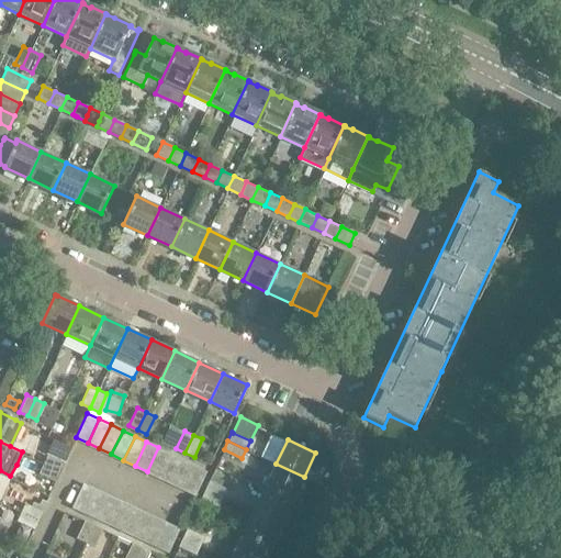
[(159,477),(170,453),(158,447),(147,471),(159,477)]
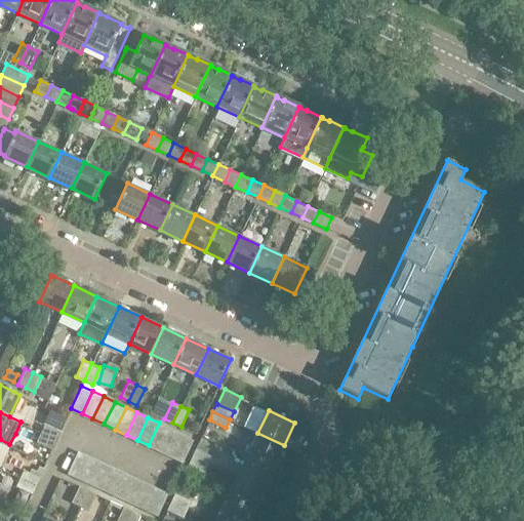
[(160,450),(170,428),(159,423),(149,445),(160,450)]
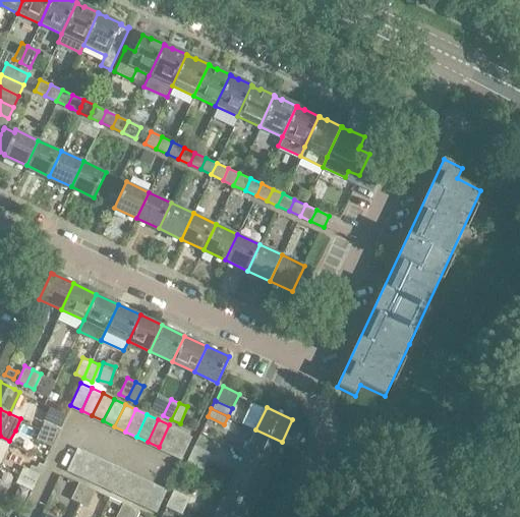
[(44,420),(41,428),(56,436),(60,427),(44,420)]
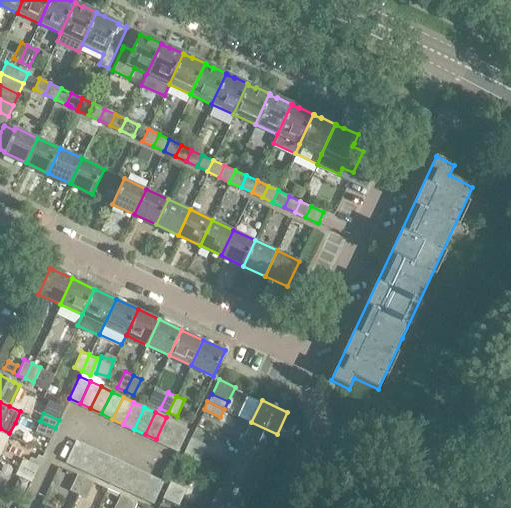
[(166,444),(177,422),(166,417),(156,439),(166,444)]
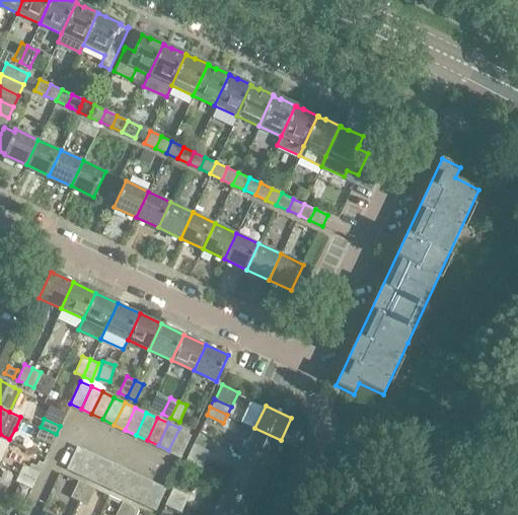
[(52,442),(56,434),(41,427),(37,435),(52,442)]
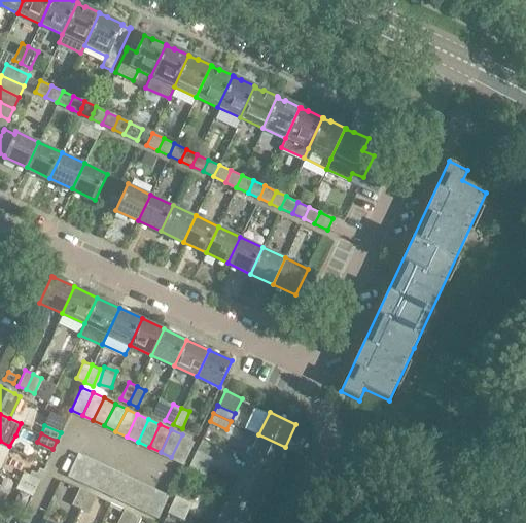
[(194,441),(182,434),(171,457),(182,463),(194,441)]
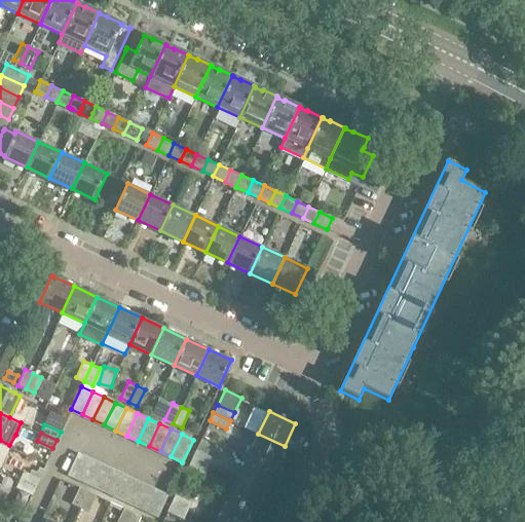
[(274,468),(285,446),(258,434),(248,456),(274,468)]
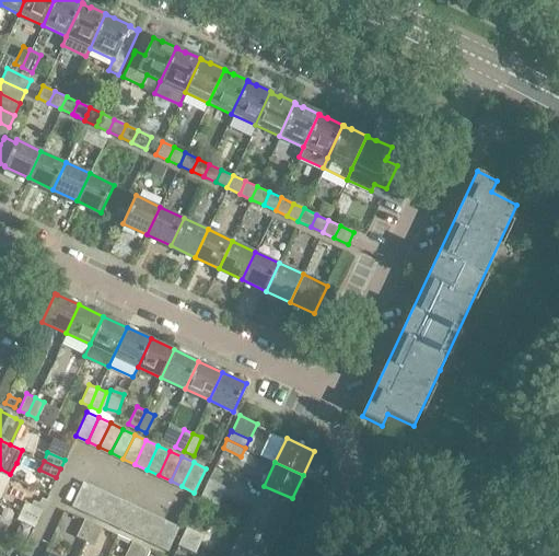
[(212,472),(209,478),(221,484),(223,477),(212,472)]
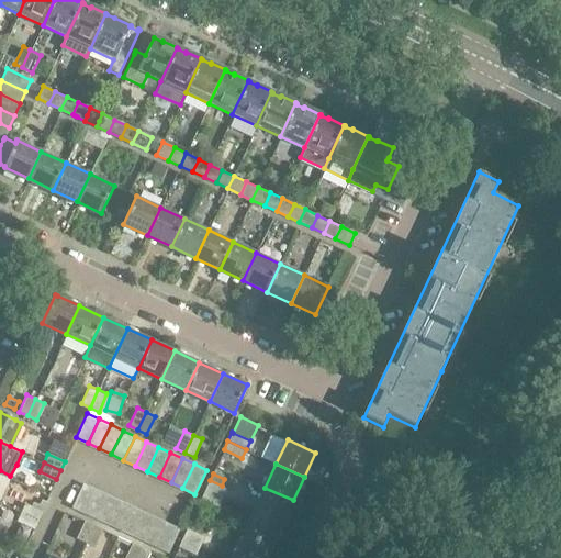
[(210,480),(206,489),(223,497),(227,488),(222,486),(210,480)]
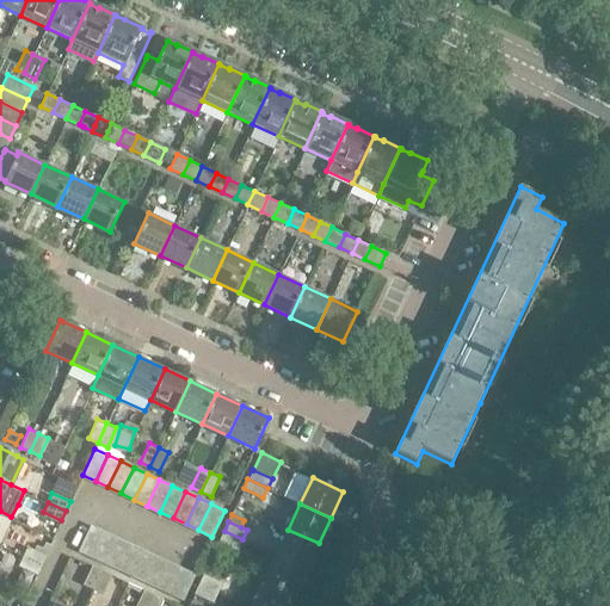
[(92,555),(104,530),(91,523),(79,549),(92,555)]
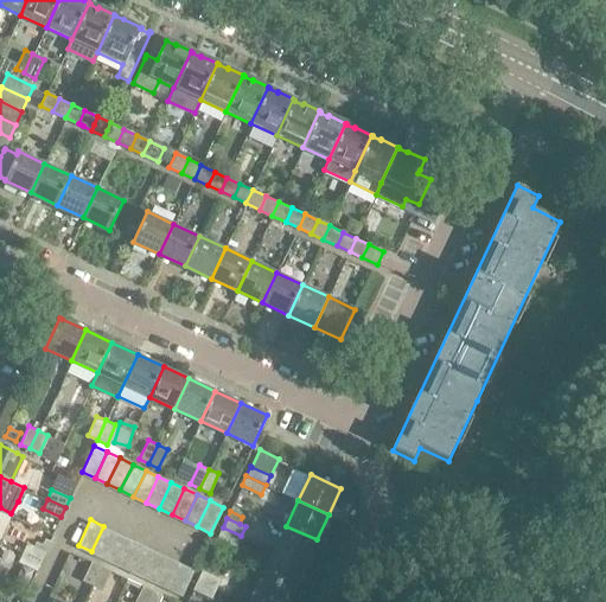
[(104,557),(116,532),(103,526),(91,551),(104,557)]
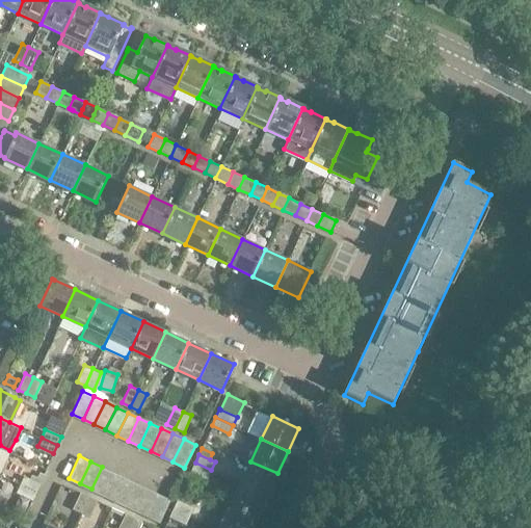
[(267,496),(277,473),(250,462),(240,483),(267,496)]
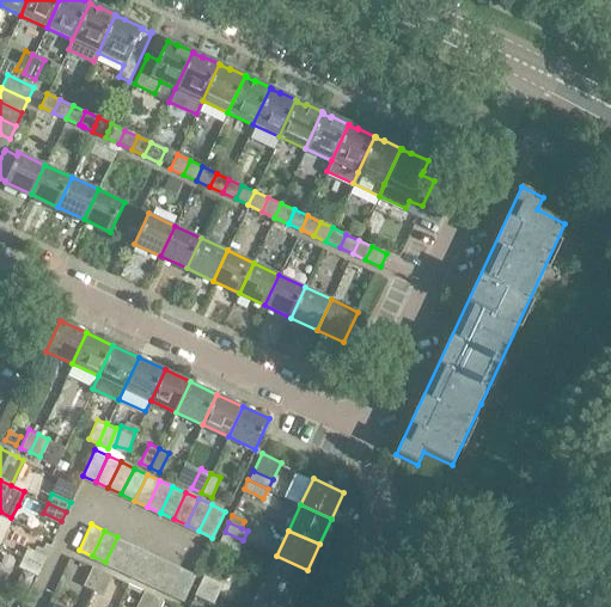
[(225,532),(220,541),(239,551),(243,540),(225,532)]
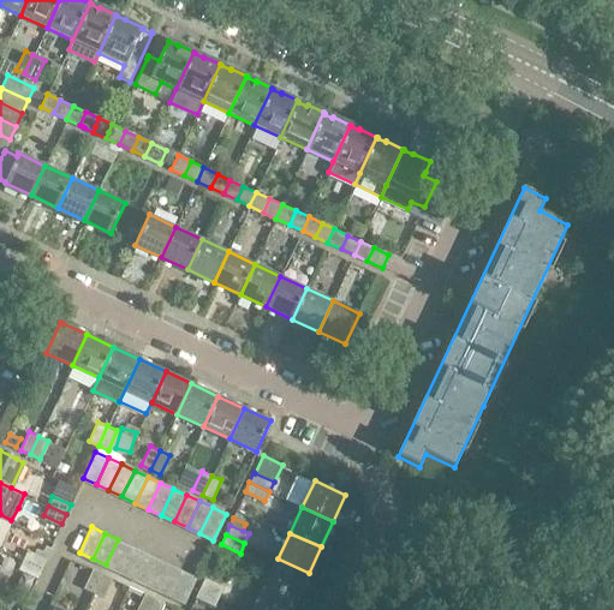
[(119,570),(131,545),(118,539),(106,564),(119,570)]
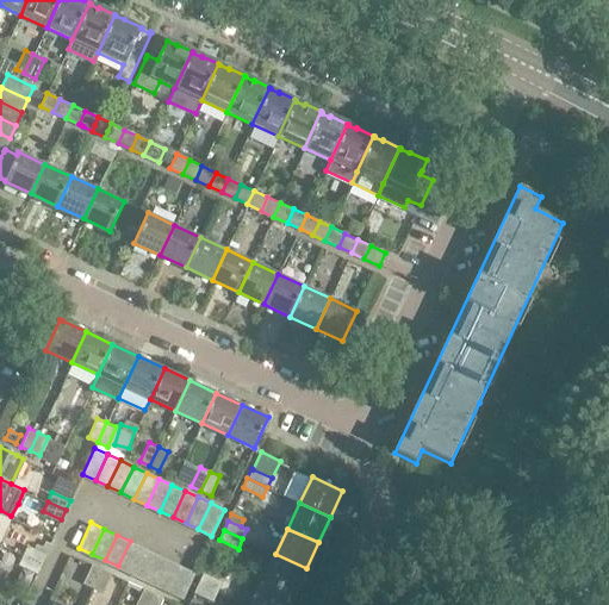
[(131,572),(143,547),(130,541),(118,566),(131,572)]
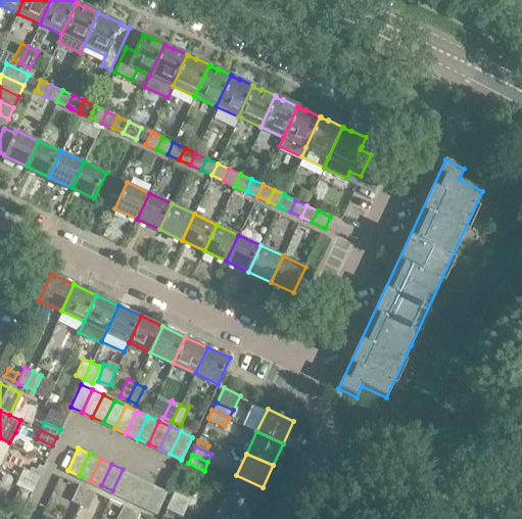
[(36,482),(40,474),(24,467),(19,475),(36,482)]
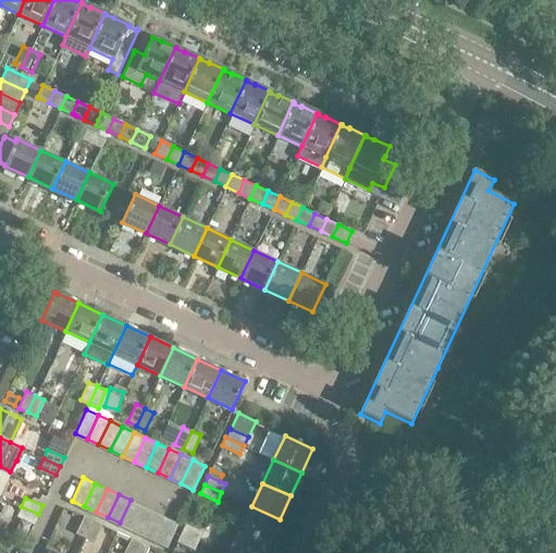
[(131,528),(143,505),(131,500),(120,523),(131,528)]
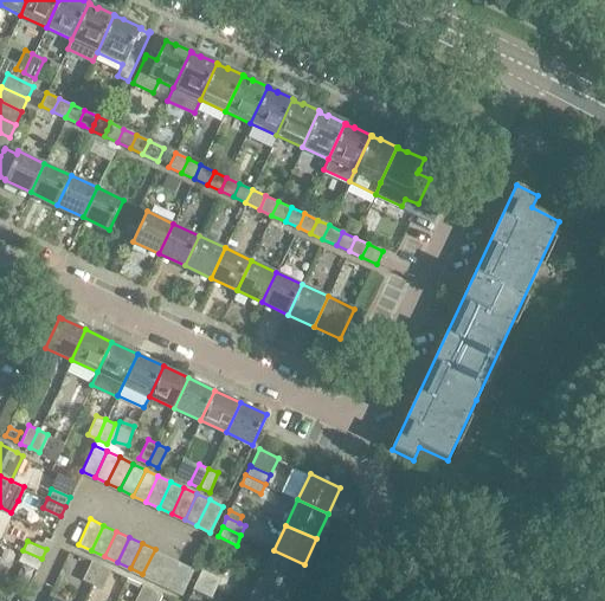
[(155,581),(167,555),(155,549),(142,574),(155,581)]
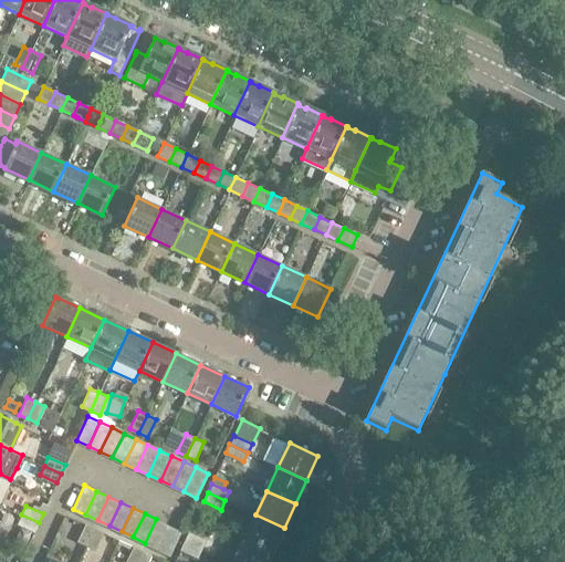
[(34,531),(39,522),(21,514),(17,523),(34,531)]
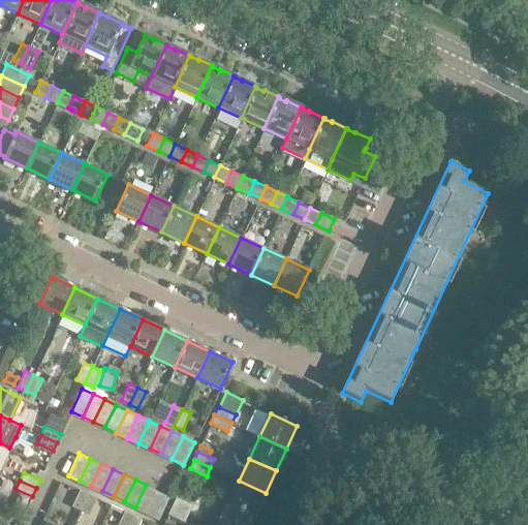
[(254,516),(266,493),(239,481),(228,503),(254,516)]
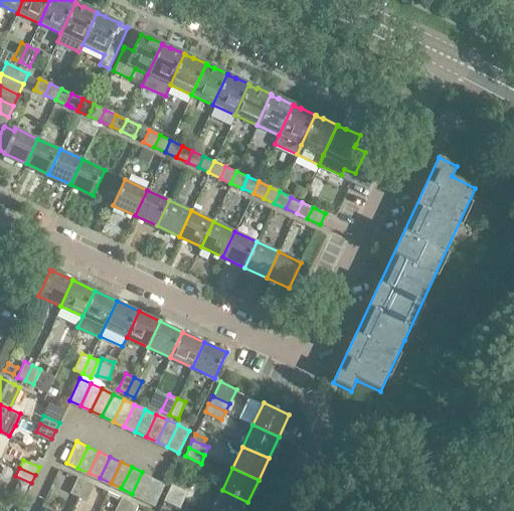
[(153,477),(142,472),(132,494),(143,499),(153,477)]
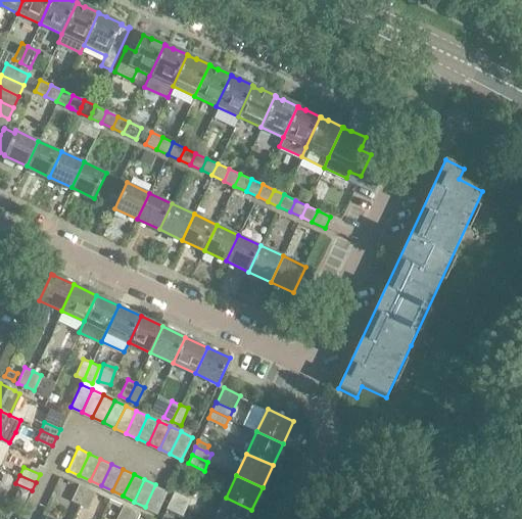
[(81,503),(88,486),(80,483),(73,499),(81,503)]
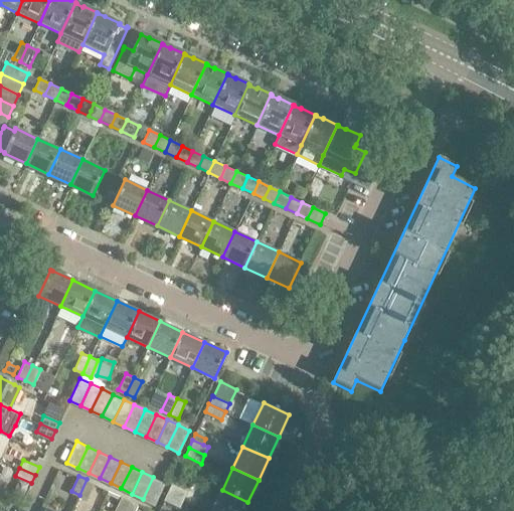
[(165,483),(153,477),(143,499),(155,504),(165,483)]
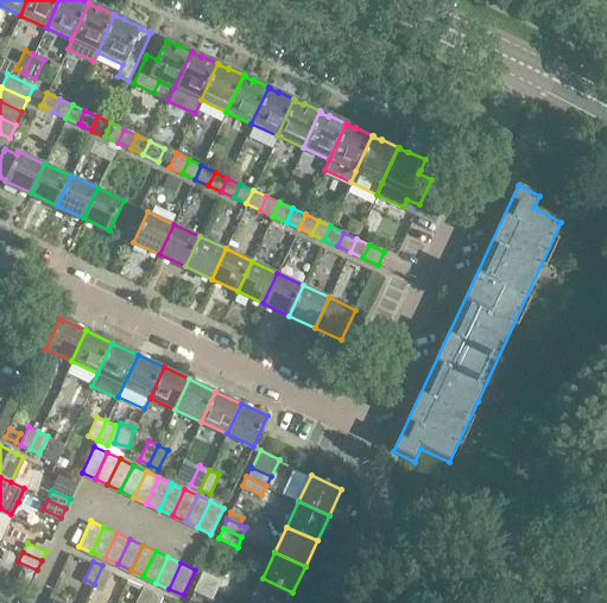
[(112,570),(102,565),(94,584),(103,588),(112,570)]
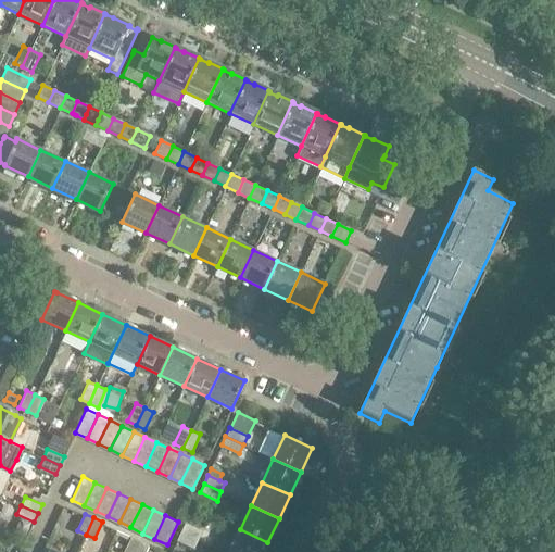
[(185,522),(181,530),(199,539),(203,530),(185,522)]
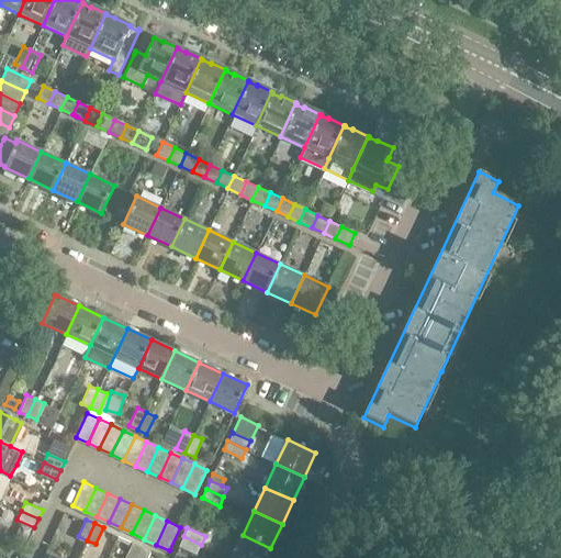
[(266,557),(270,548),(243,535),(232,557),(266,557)]
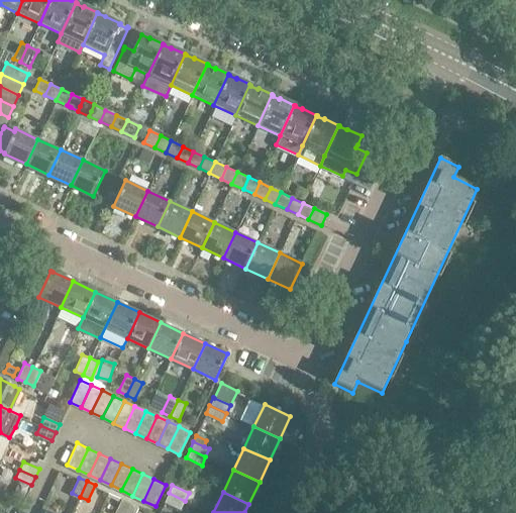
[(181,509),(185,501),(169,493),(165,501),(181,509)]
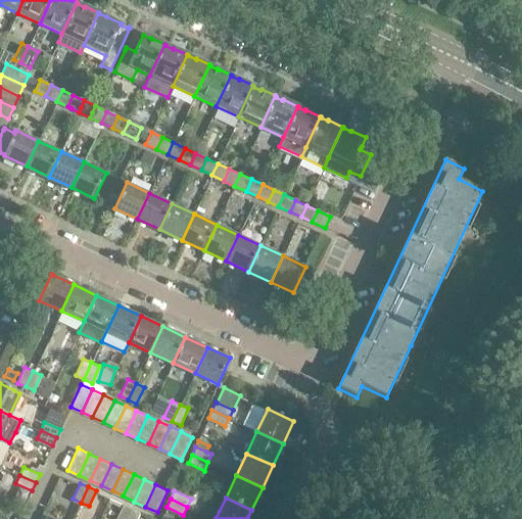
[(126,518),(132,508),(124,504),(115,518),(126,518)]
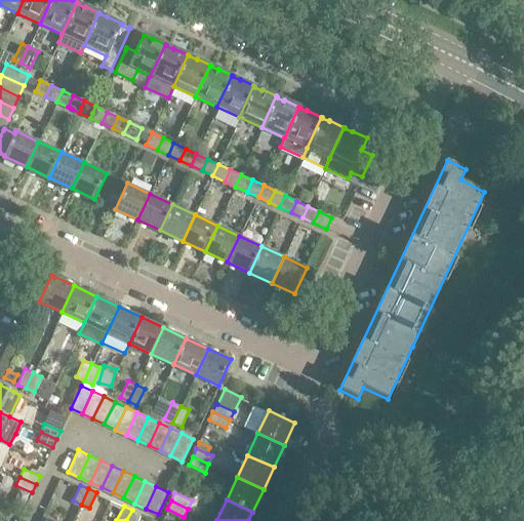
[(136,520),(140,513),(132,510),(126,520),(136,520)]
